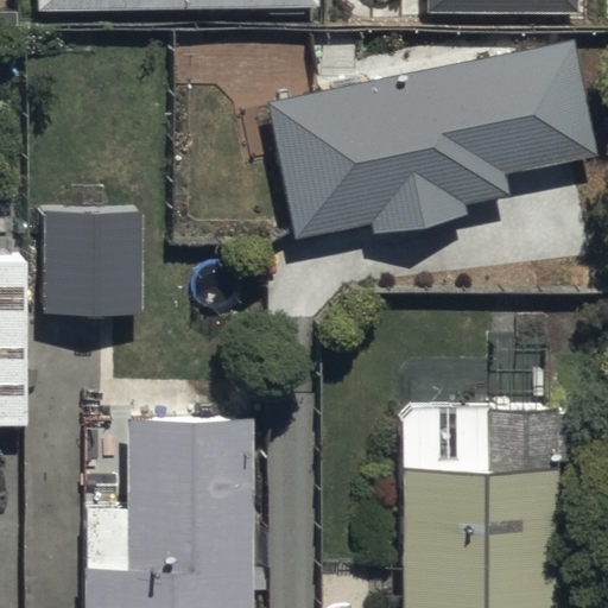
[(31,0),(31,10),(310,5),(309,0),(31,0)]
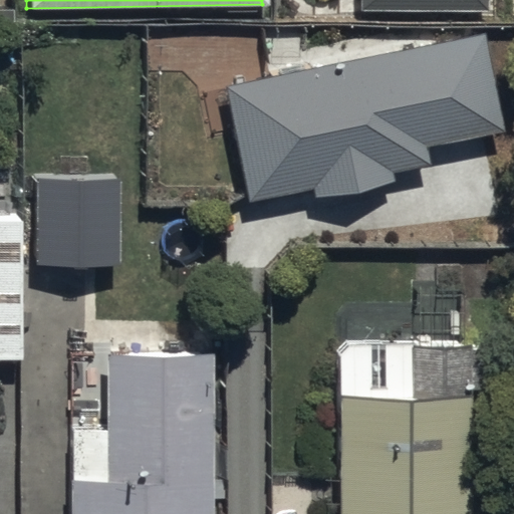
[(356,0),(356,10),(480,9),(479,0),(356,0)]
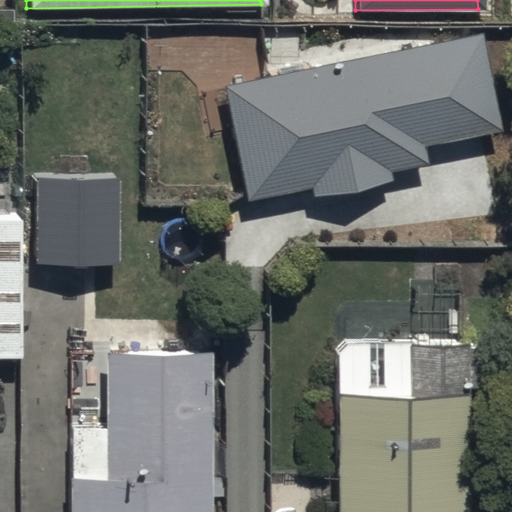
[(475,34),(219,87),(242,198),(306,185),(309,200),(389,184),(387,174),(424,166),(420,148),(496,132),(475,34)]
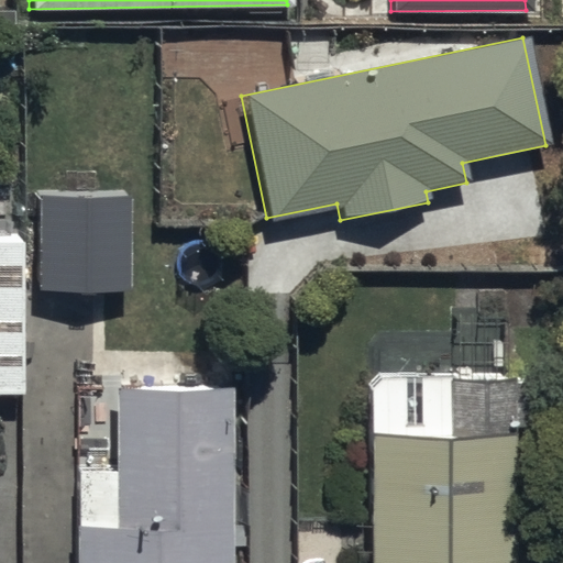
[(100,197),(50,197),(50,285),(100,285),(100,197)]
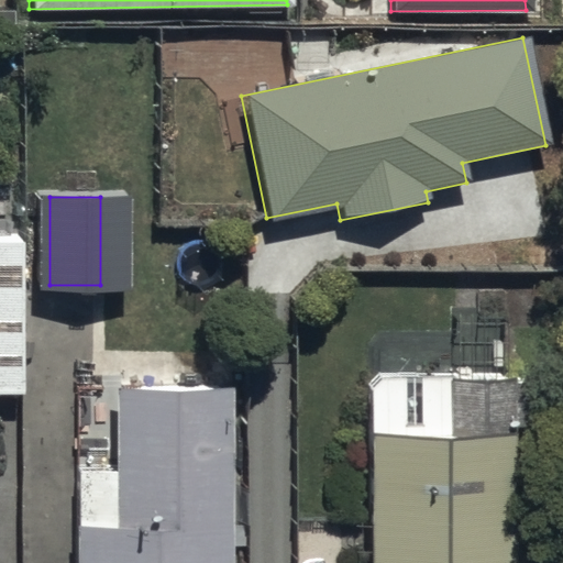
[(23,234),(0,233),(0,389),(24,390),(23,234)]
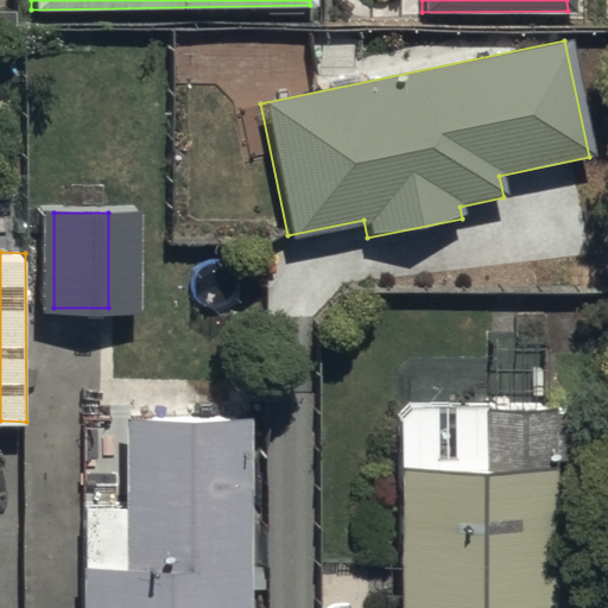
[(409,401),(392,416),(390,607),(550,607),(552,461),(565,461),(565,403),(409,401)]
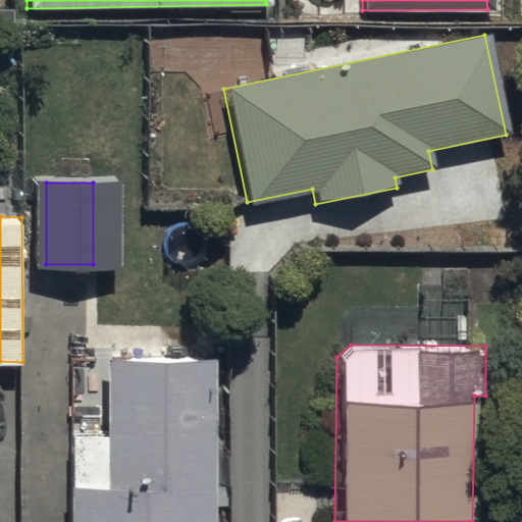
[(216,521),(217,356),(111,356),(110,431),(72,431),(71,521),(216,521)]
